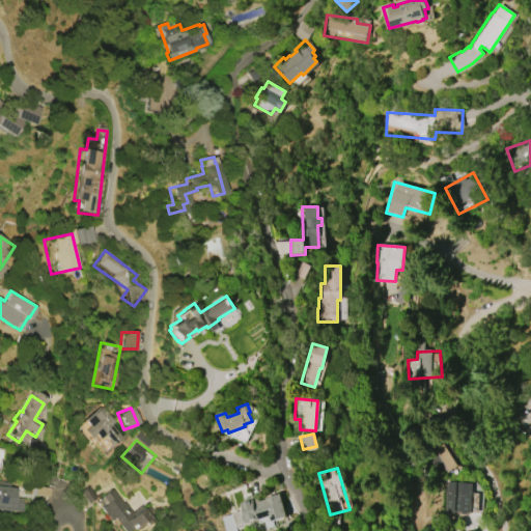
[(46,479),(45,487),(34,486),(33,498),(61,500),(63,481),(46,479)]
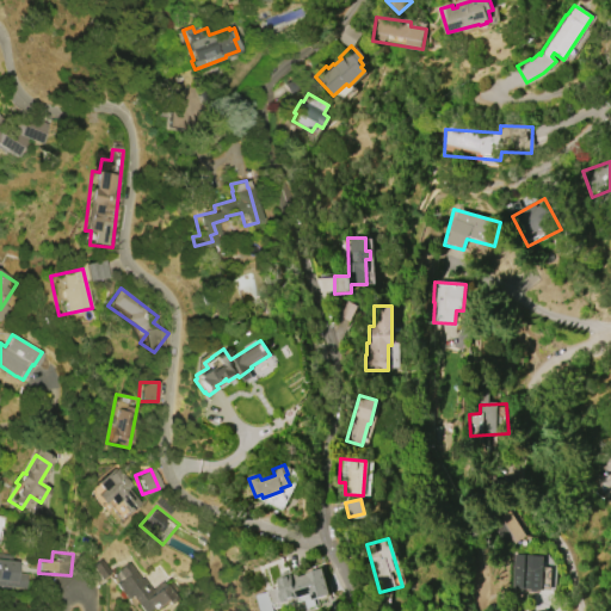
[(26,575),(24,587),(0,585),(0,554),(4,555),(2,560),(19,562),(18,574),(26,575)]
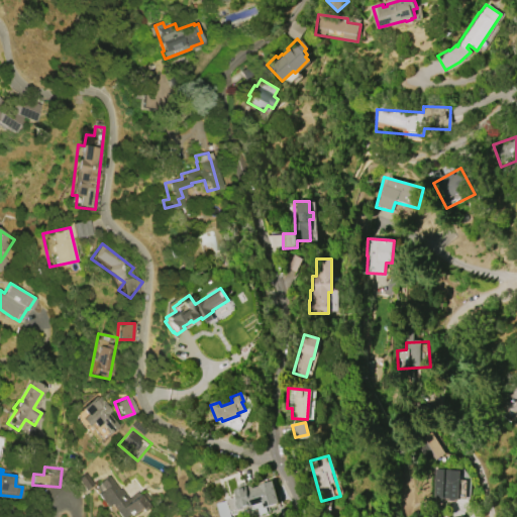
[(460,470),(458,501),(448,500),(449,498),(433,498),(434,469),(460,470)]
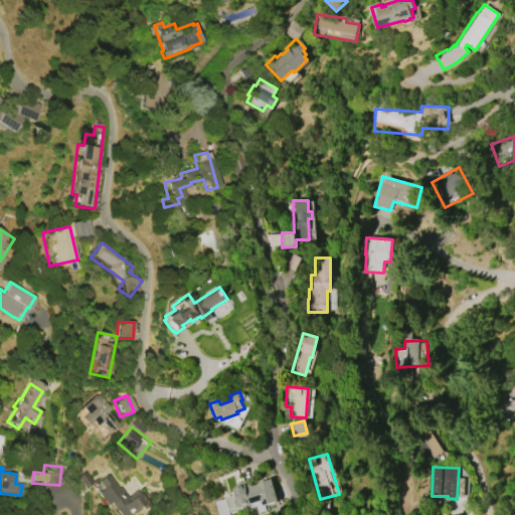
[(77,477),(83,489),(92,485),(84,473),(77,477)]
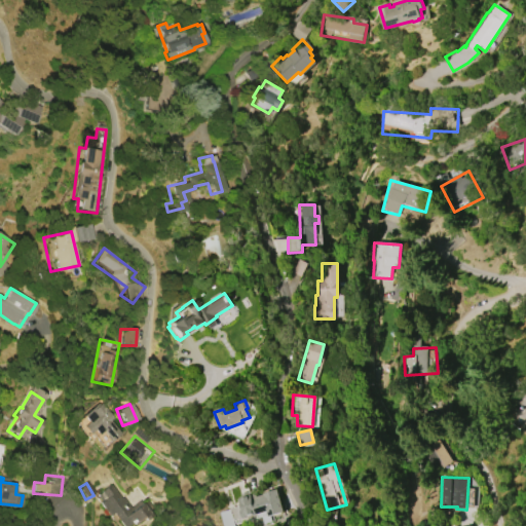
[(110,485),(120,498),(122,497),(132,510),(146,499),(152,508),(148,511),(151,515),(145,520),(143,517),(132,524),(130,522),(125,525),(121,525),(112,513),(107,516),(98,503),(105,498),(100,492),(110,485)]
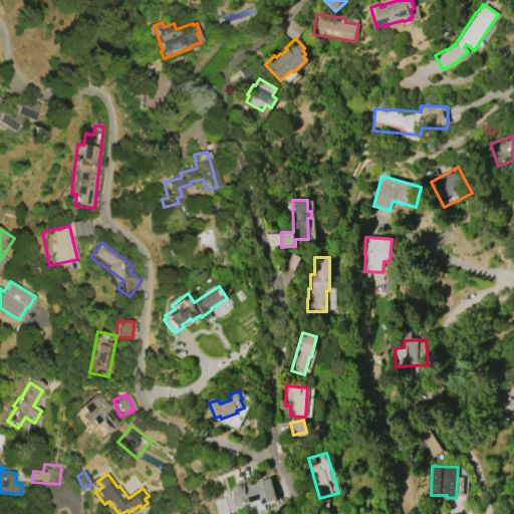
[(262,499),(241,506),(235,486),(246,482),(247,486),(272,478),(279,500),(264,504),(262,499)]
